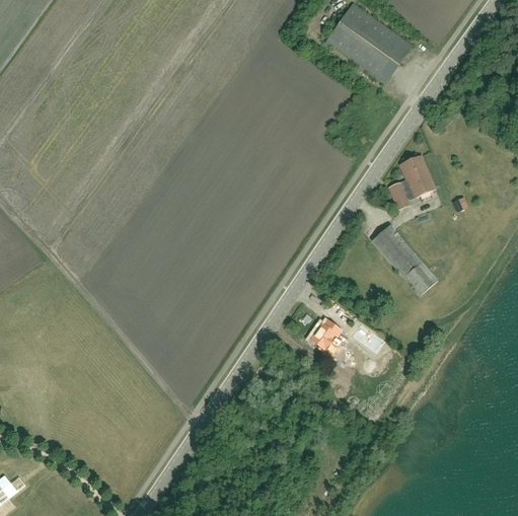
[(383,83),(411,45),(352,3),(324,41),(383,83)]
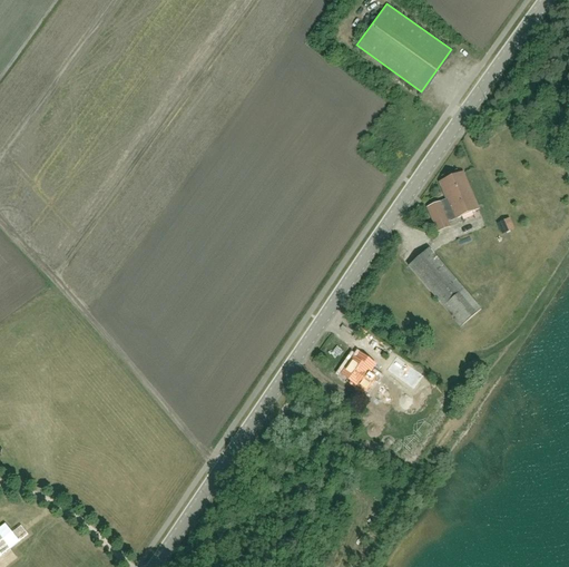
[(448,220),(477,207),(461,169),(438,179),(445,197),(427,205),(437,230),(449,224),(448,220)]
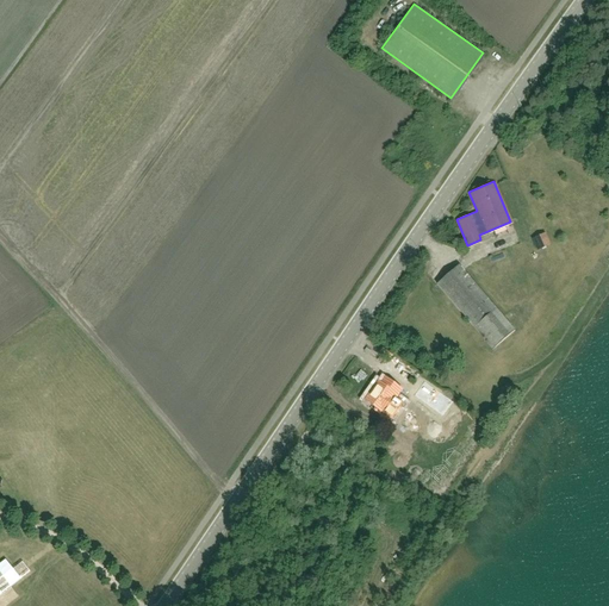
[(539,247),(552,242),(547,231),(534,236),(539,247)]
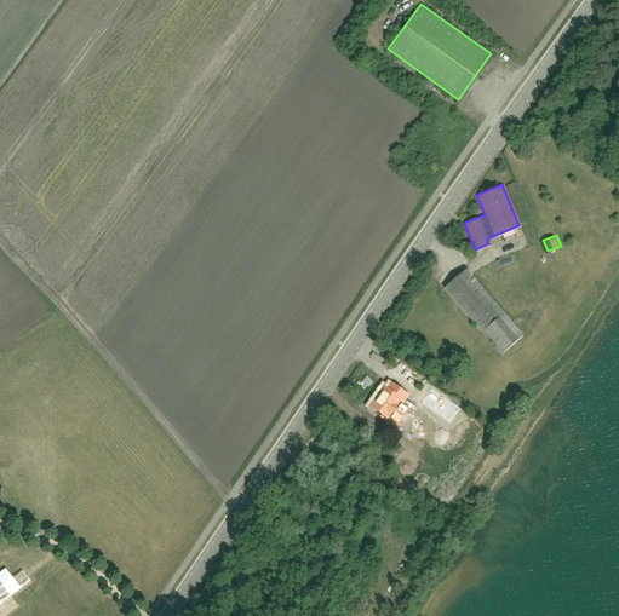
[(499,352),(522,333),(465,266),(442,287),(499,352)]
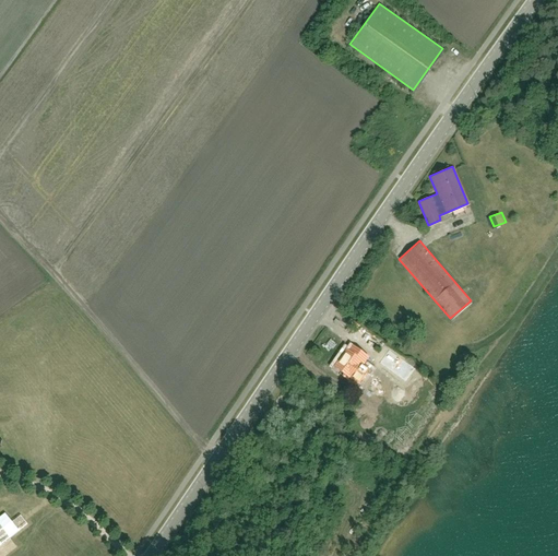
[(367,355),(352,344),(348,350),(346,347),(333,365),(343,371),(341,374),(347,378),(357,364),(359,365),(367,355)]
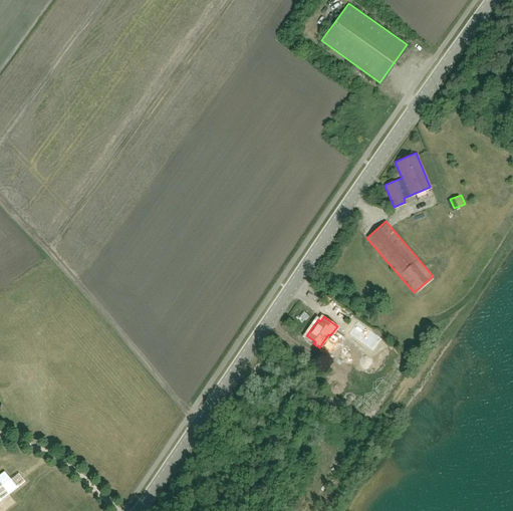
[(360,323),(349,338),(359,345),(370,331),(360,323)]
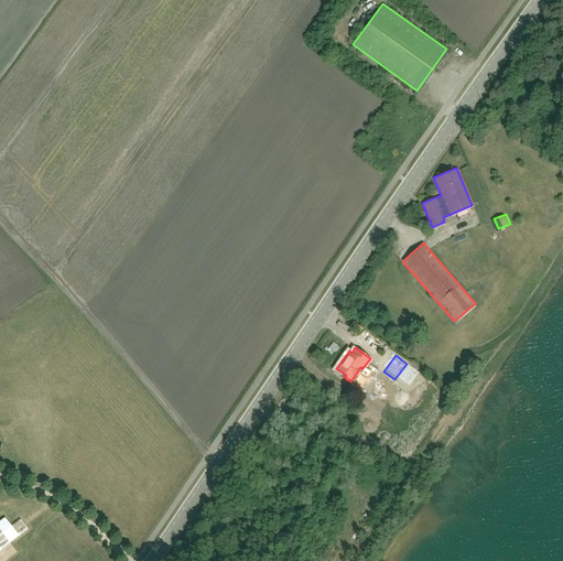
[(299,487),(307,486),(305,472),(298,473),(299,487)]
